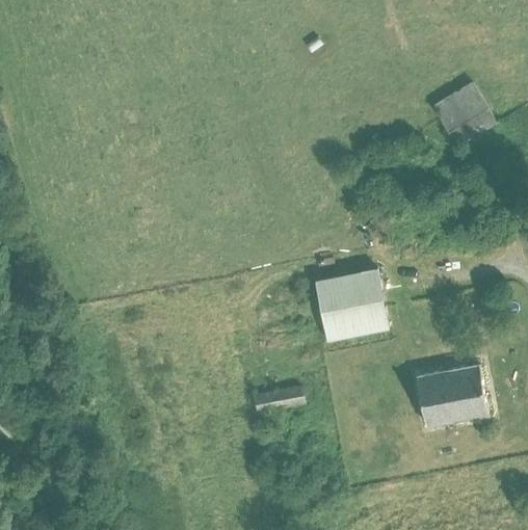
[(429,106),(454,148),(496,123),(471,81),(429,106)]
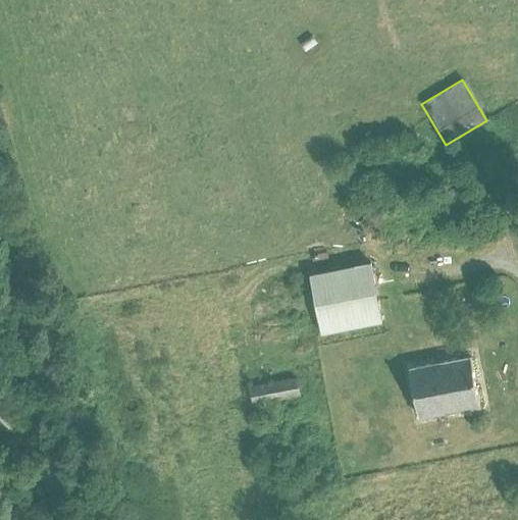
[(308,277),(319,334),(379,322),(369,265),(308,277)]
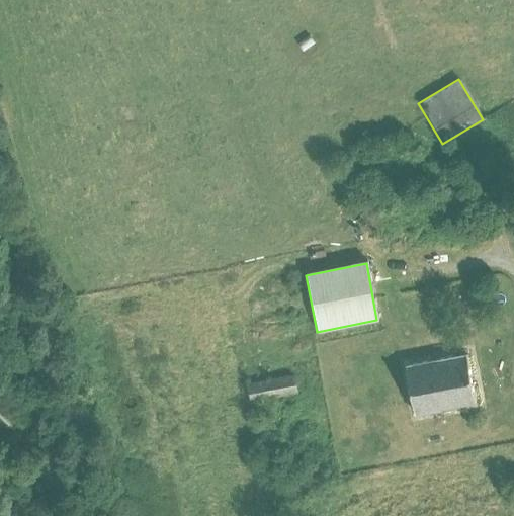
[(404,363),(414,416),(474,405),(464,352),(404,363)]
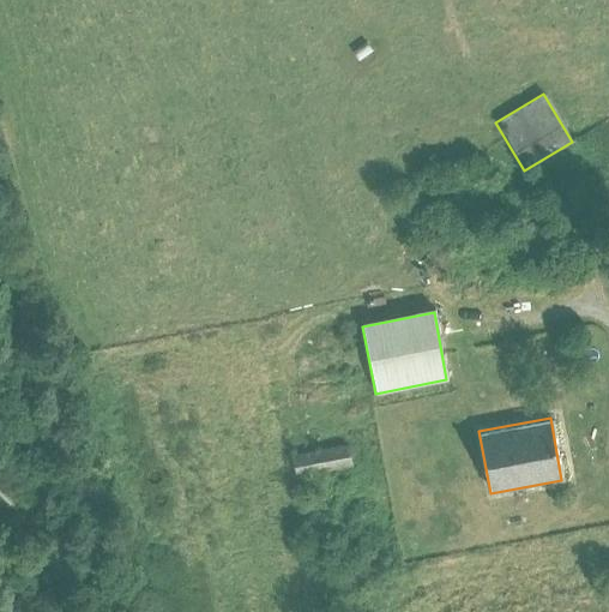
[(289,456),(293,478),(350,467),(347,444),(289,456)]
